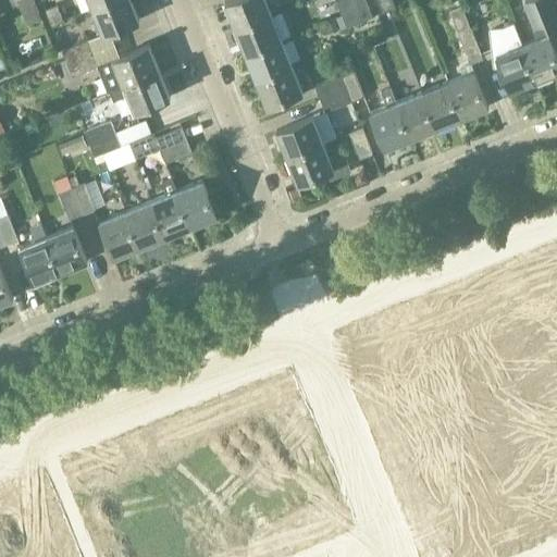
[(16,0),(27,25),(40,20),(32,0),(16,0)]
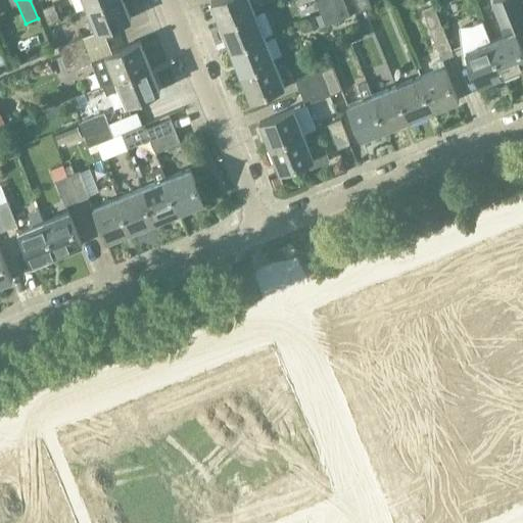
[(122,0),(104,0),(85,8),(95,34),(130,19),(122,0)]
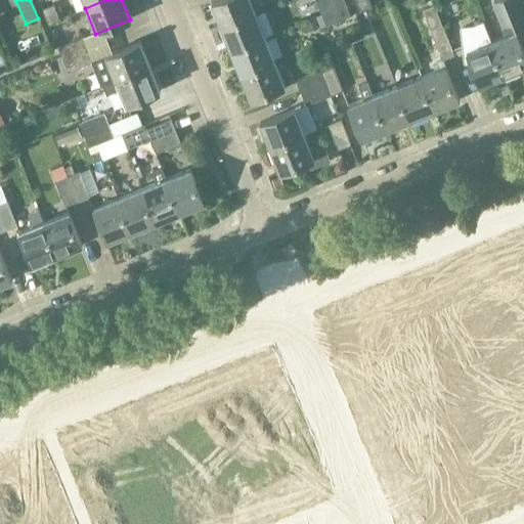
[(221,27),(255,13),(249,0),(216,0),(211,2),(221,27)]
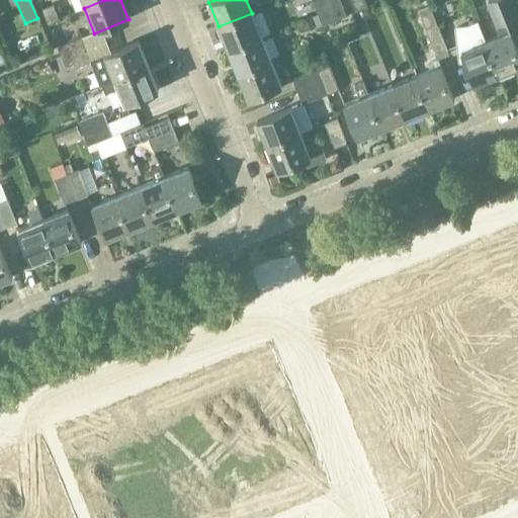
[(322,25),(334,20),(325,0),(313,0),(312,1),(322,25)]
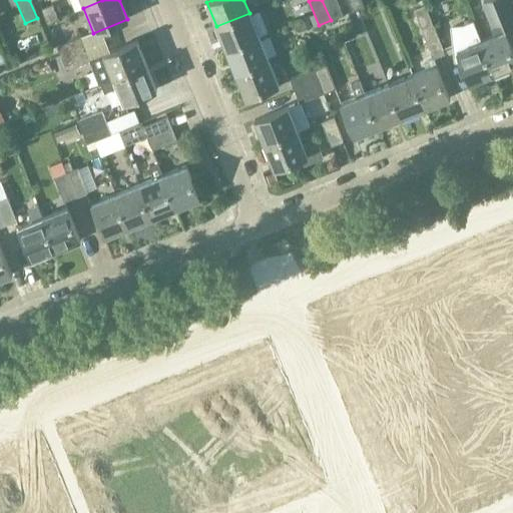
[(322,0),(331,20),(342,15),(336,0),(322,0)]
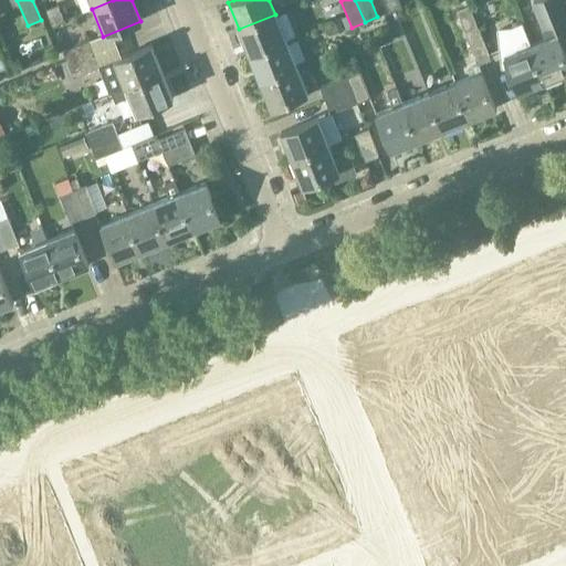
[(397,0),(381,0),(388,12),(401,8),(397,0)]
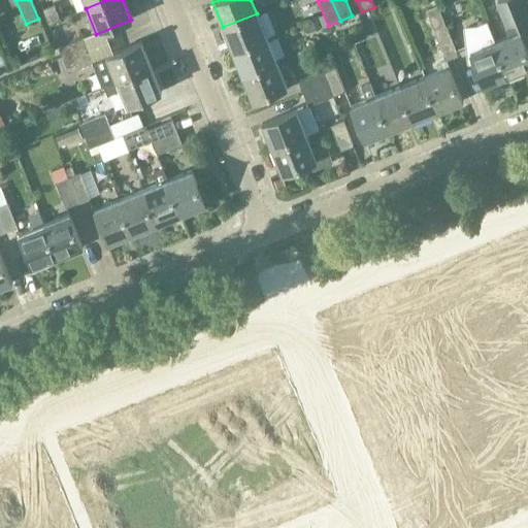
[(508,35),(495,40),(494,41),(507,76),(527,67),(527,55),(519,32),(527,28),(527,20),(527,18),(522,5),(519,0),(499,0),(496,1),(504,21),(503,22),(508,35)]
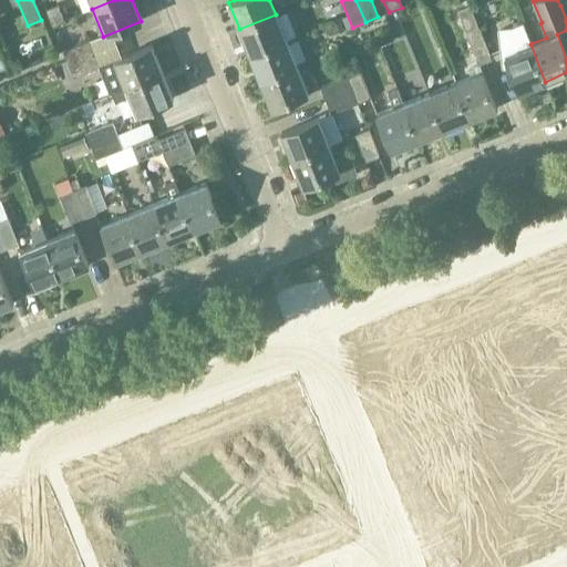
[(52,26),(63,20),(58,6),(45,10),(52,26)]
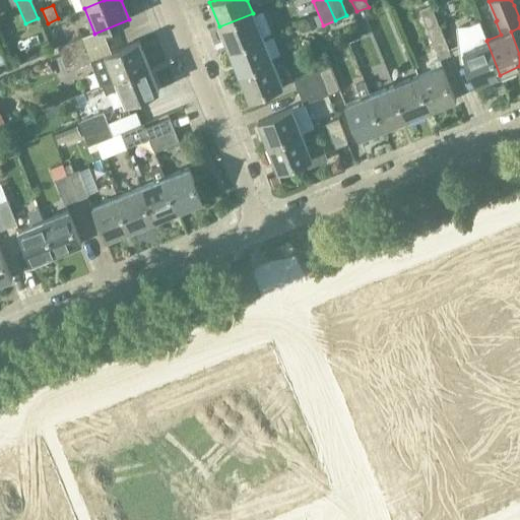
[(430,7),(418,11),(436,54),(448,50),(432,8),(431,8),(430,7)]
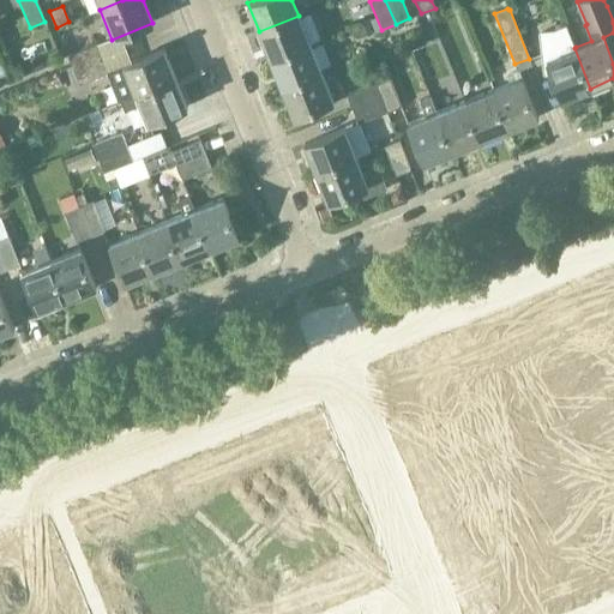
[(270,60),(309,44),(299,16),(259,31),(270,60)]
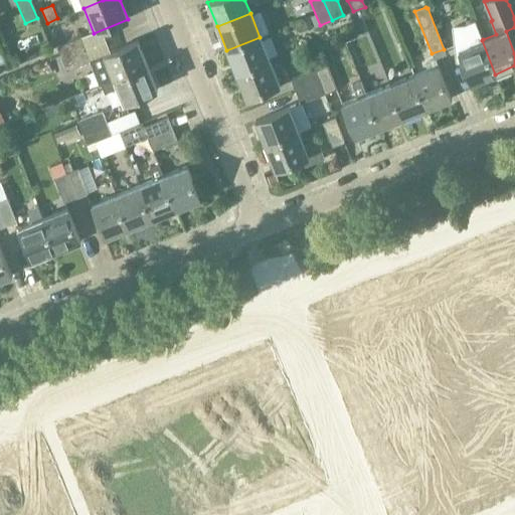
[(460,58),(470,83),(495,74),(482,40),(483,39),(475,20),(466,24),(466,26),(454,27),(456,59),(460,58)]
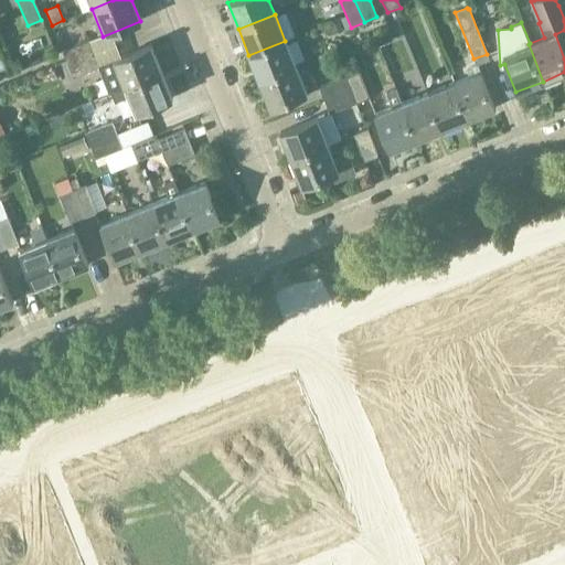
[(67,64),(94,53),(89,41),(63,52),(67,64)]
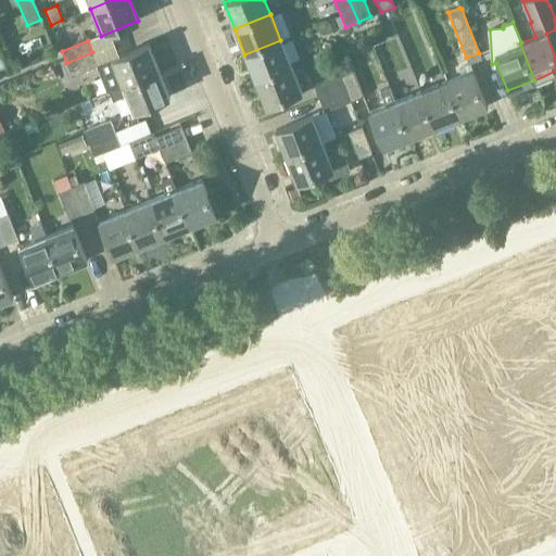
[(254,79),(290,65),(280,40),(244,54),(254,79)]
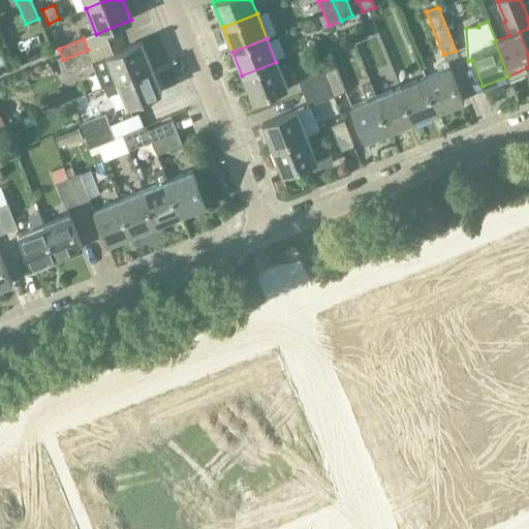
[(116,82),(150,67),(139,42),(93,62),(88,50),(63,60),(68,72),(92,62),(102,87),(103,87),(116,82)]
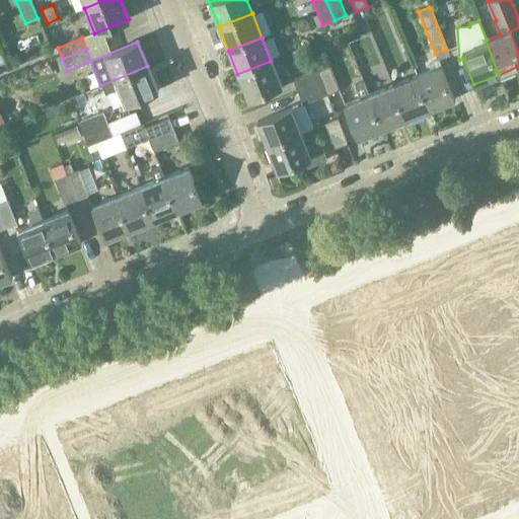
[(454,100),(440,66),(438,59),(427,63),(429,71),(416,76),(430,109),(454,100)]
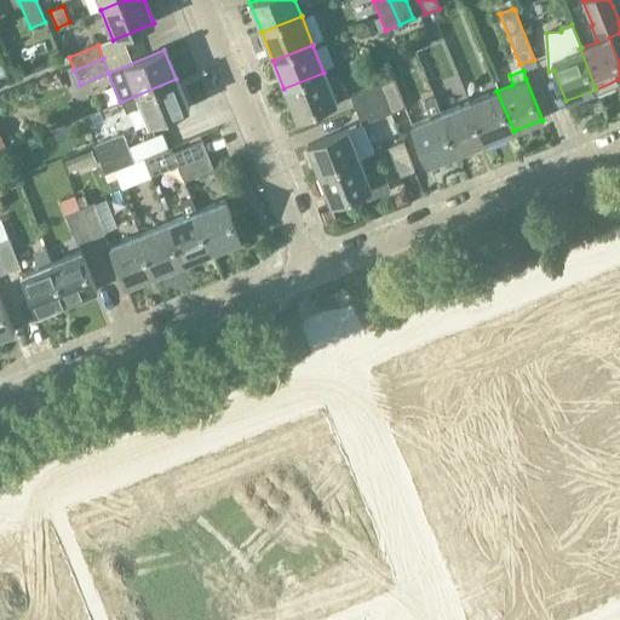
[(323,73),(283,89),(296,119),(336,102),(323,73)]
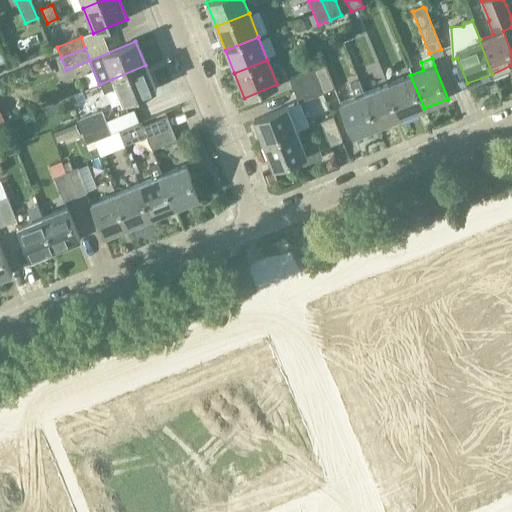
[(112,79),(100,84),(104,93),(116,88),(122,103),(155,90),(145,65),(112,79)]
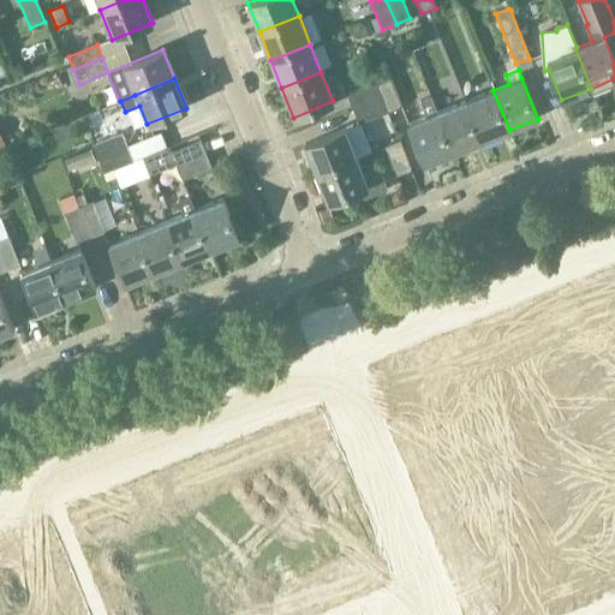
[(376,83),(381,97),(387,112),(401,106),(389,78),(376,83)]
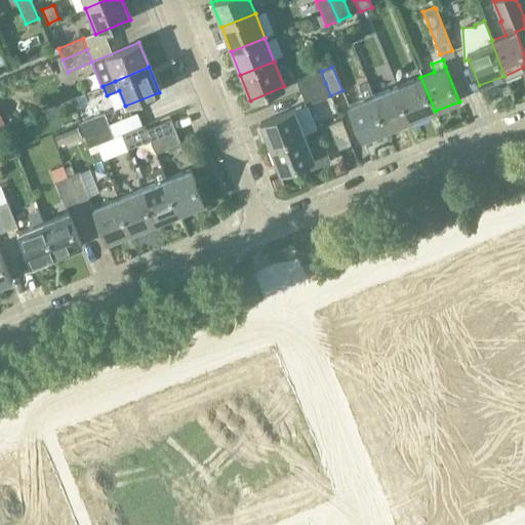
[(300,93),(325,83),(321,71),(295,81),(300,93)]
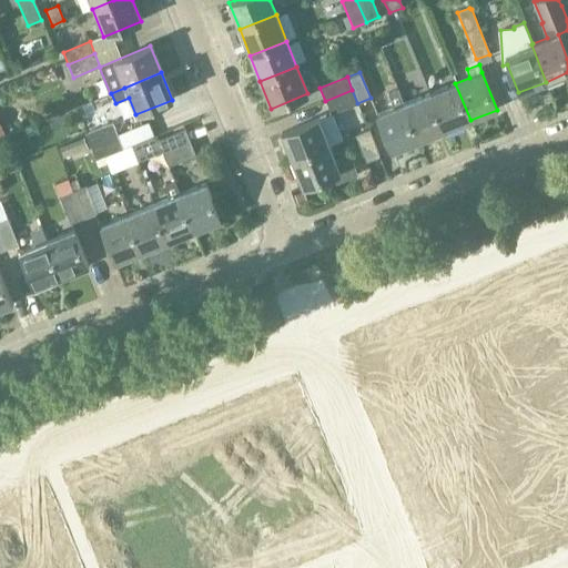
[(444,131),(470,120),(455,83),(429,93),(444,131)]
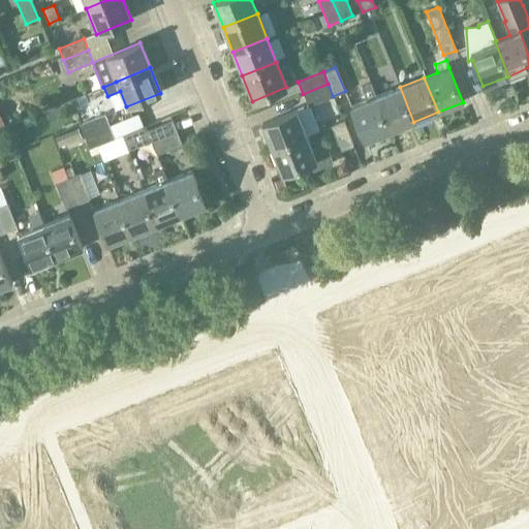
[(350,106),(364,142),(390,131),(375,97),(371,82),(361,87),(367,100),(350,106)]
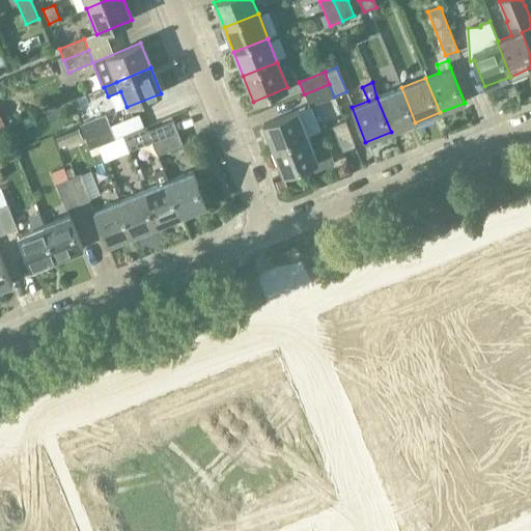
[(309,106),(334,96),(329,84),(304,94),(309,106)]
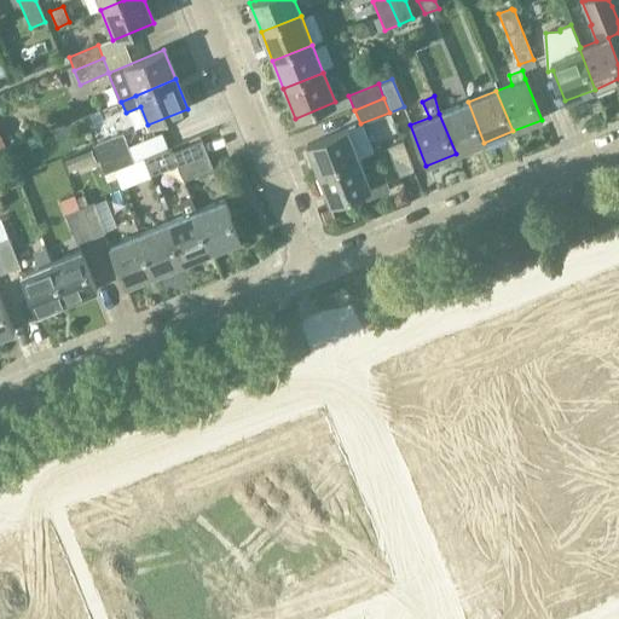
[(456,154),(484,143),(468,102),(439,114),(456,154)]
